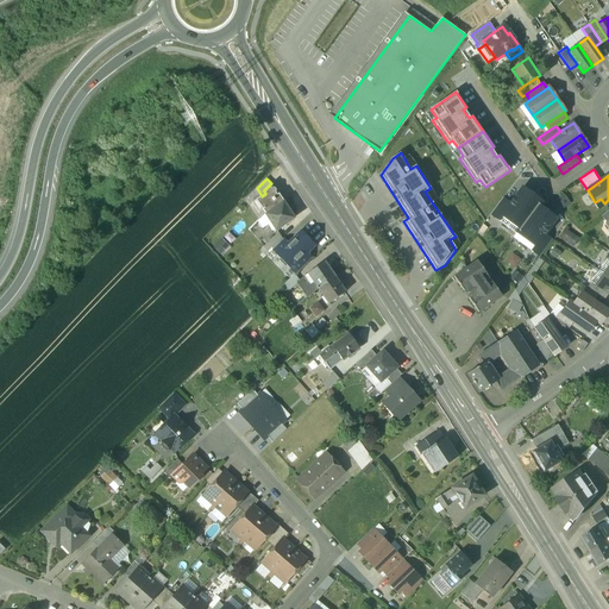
[(271,188),(270,184),(264,190),(265,194),(262,196),(255,200),(261,209),(263,207),(267,214),(283,202),(284,202),(278,194),(277,195),(276,193),(276,192),(276,190),(276,189),(275,188),(274,188),(272,188),(271,188)]
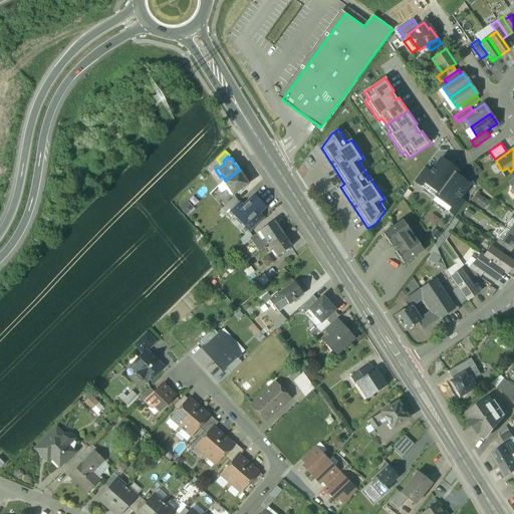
[(431,172),(426,180),(440,191),(441,191),(454,173),(454,174),(456,170),(441,159),(431,172)]
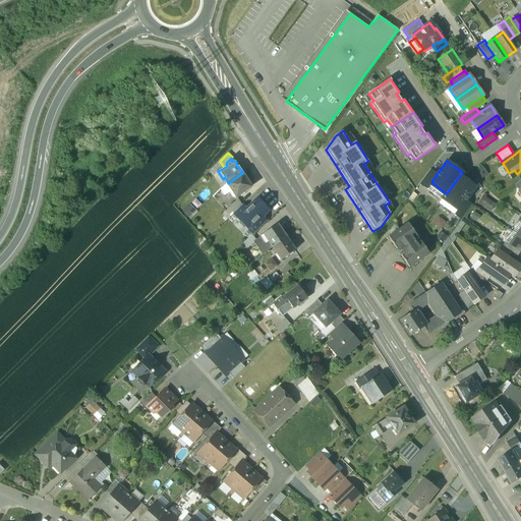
[(430,169),(419,183),(426,189),(431,182),(437,174),(430,169)]
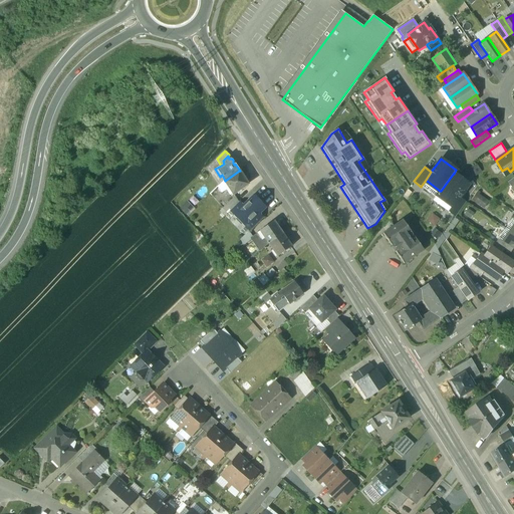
[(225,181),(224,181),(226,184),(233,195),(247,184),(239,171),(225,181)]
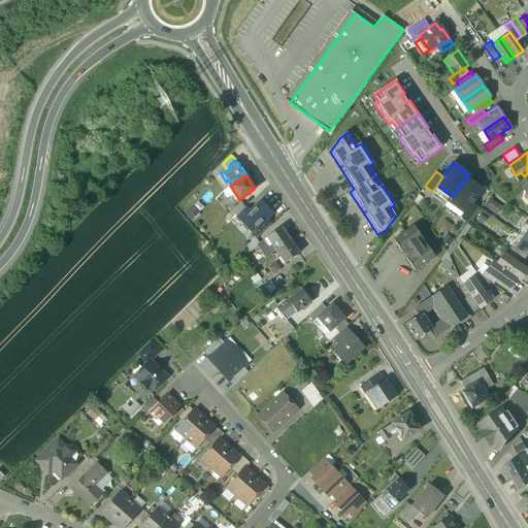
[(466,177),(453,196),(452,196),(450,199),(465,210),(471,202),(482,189),(466,178),(466,177)]
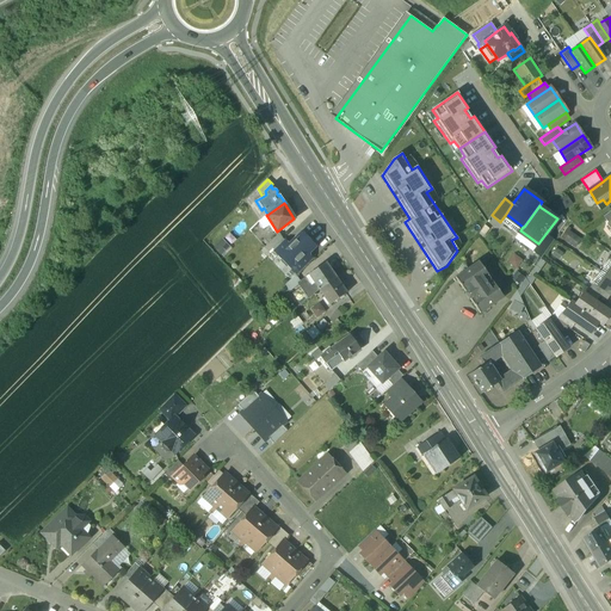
[(575,247),(581,239),(568,229),(562,238),(575,247)]
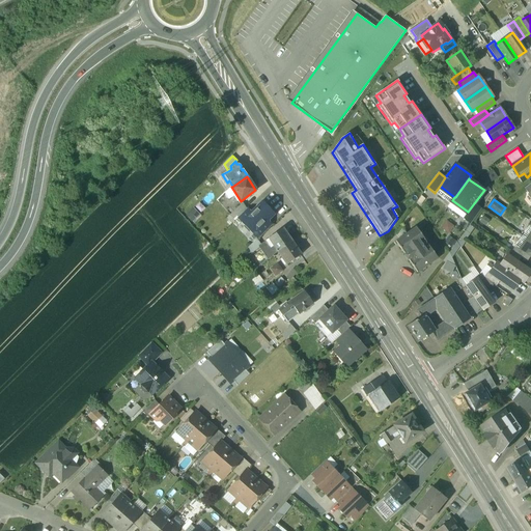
[(251,214),(242,222),(253,233),(267,221),(273,216),(273,213),(263,203),(260,203),(251,214)]
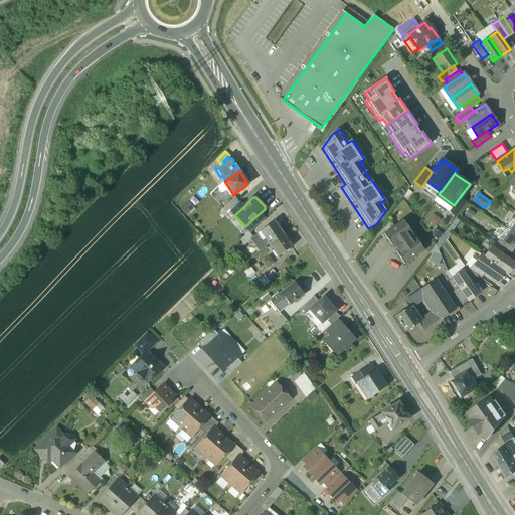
[(460,197),(454,205),(449,211),(457,217),(467,202),(460,197)]
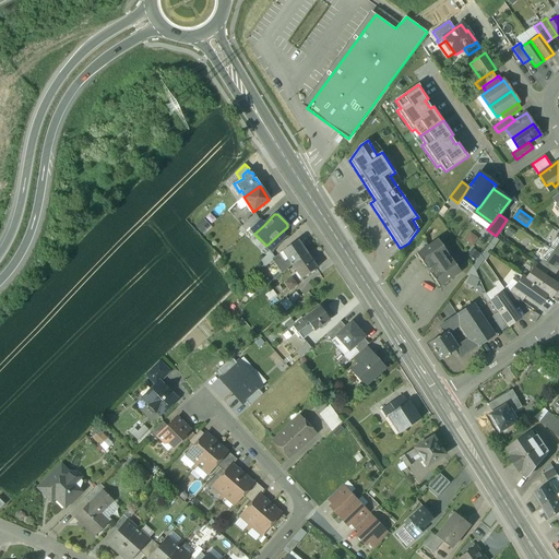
[(254,215),(240,229),(245,235),(250,229),(259,221),(254,215)]
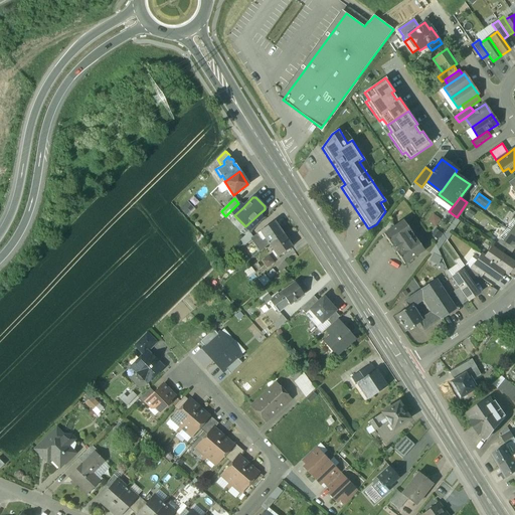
[(238,203),(230,211),(234,215),(243,207),(239,202),(238,203)]
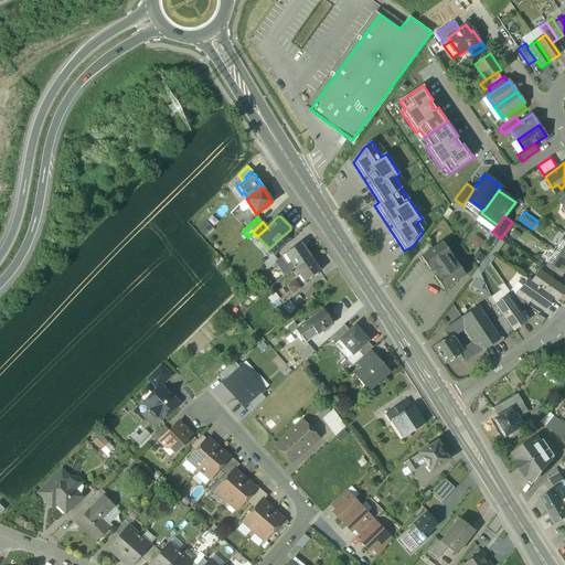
[(216,228),(210,234),(223,247),(228,242),(216,228)]
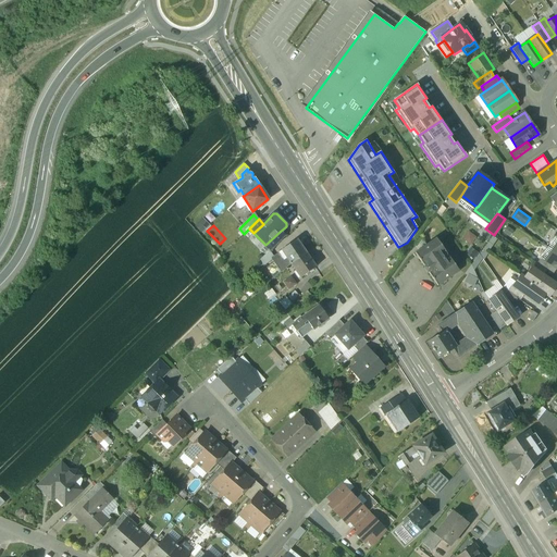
[(280,232),(265,245),(271,250),(285,236),(280,232)]
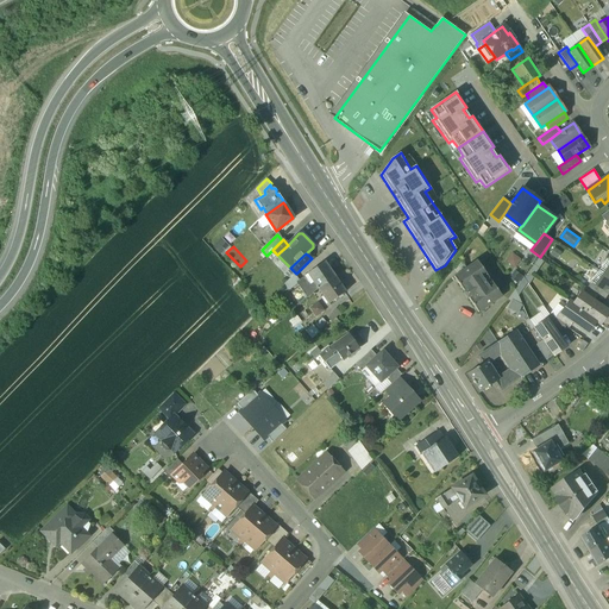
[(502,296),(477,261),(453,276),(478,313),(502,296)]
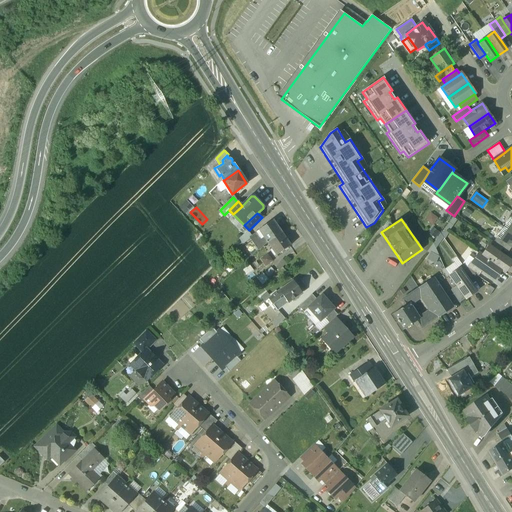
[(273,220),(259,229),(259,230),(256,232),(261,239),(264,237),(268,242),(282,233),(273,220)]
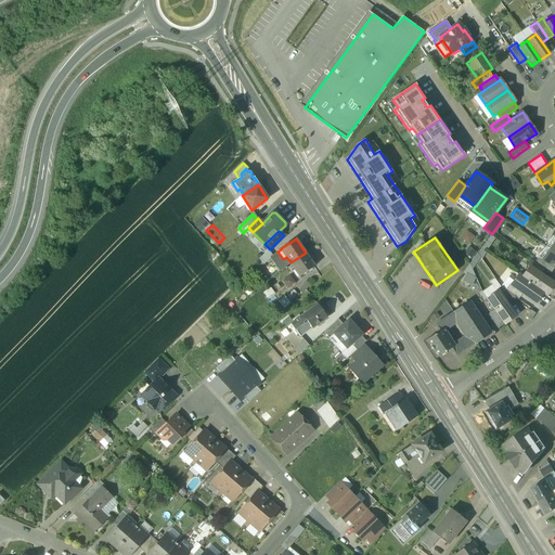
[(554,253),(551,249),(543,260),(554,269),(554,268),(554,253)]
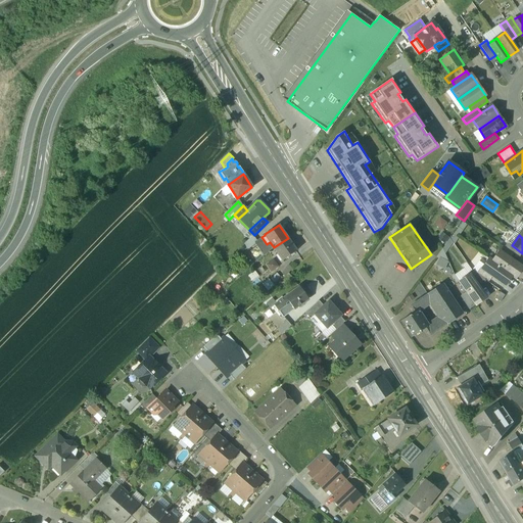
[(252,236),(244,244),(248,249),(257,242),(252,236)]
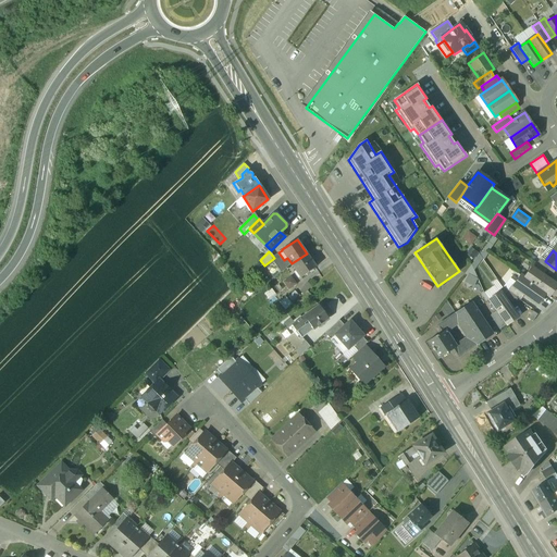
[(307,254),(292,263),(300,277),(316,267),(307,254)]
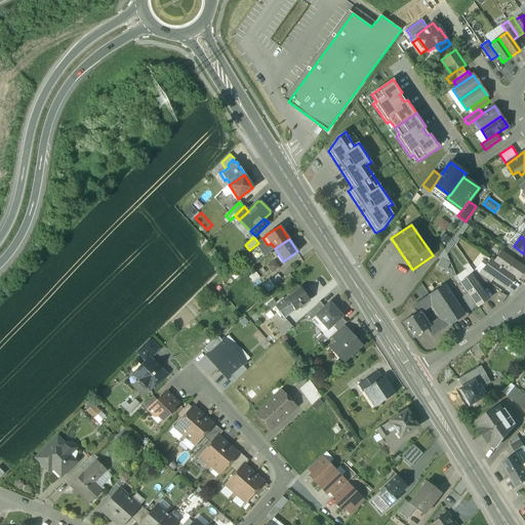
[(514,246),(510,243),(506,248),(515,254),(521,258),(524,254),(514,246)]
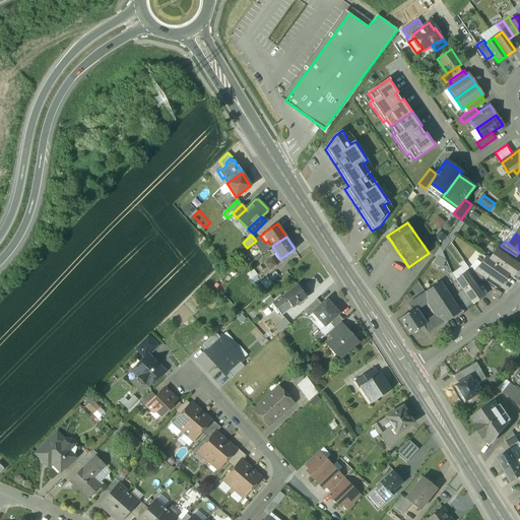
[(436,244),(429,253),(434,256),(440,247),(436,244)]
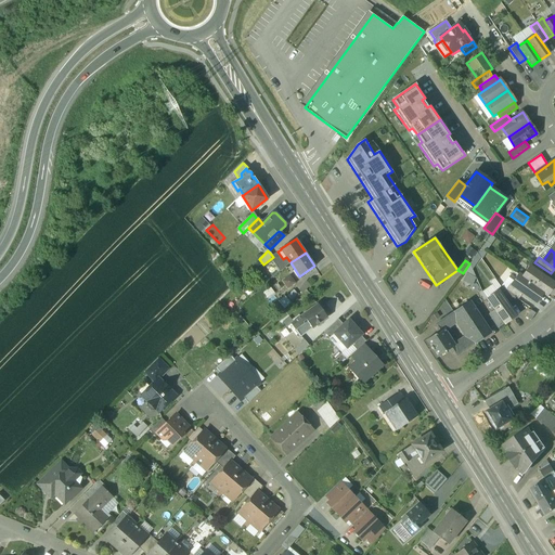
[(534,262),(532,260),(528,267),(531,269),(531,268),(541,274),(544,269),(534,262)]
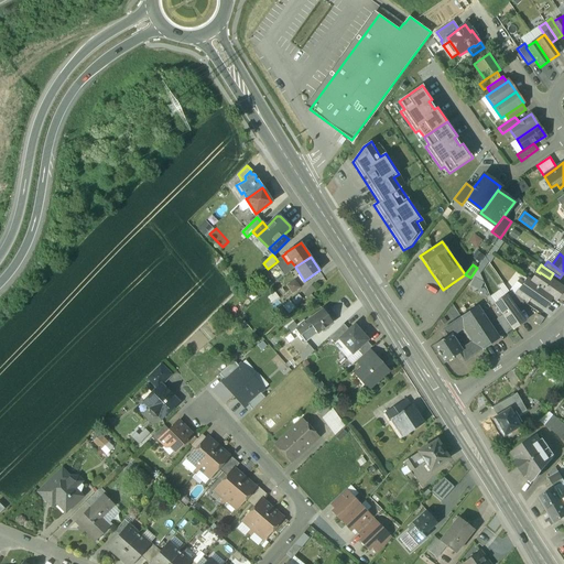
[(550,279),(540,272),(540,273),(538,277),(535,275),(531,282),(551,296),(554,300),(559,294),(559,295),(563,289),(550,279)]
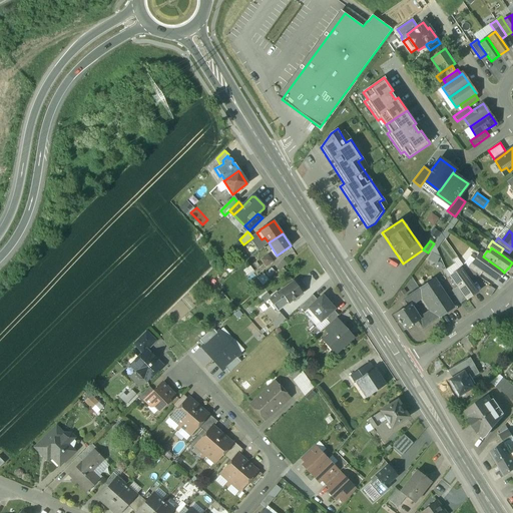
[(431,252),(428,261),(437,264),(440,255),(431,252)]
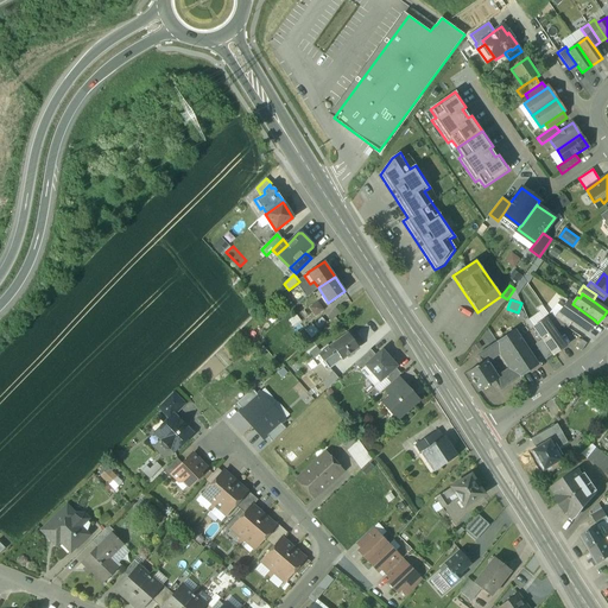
[(594,320),(572,304),(568,301),(563,309),(564,310),(562,314),(562,315),(571,322),(587,331),(591,325),(590,324),(594,320)]
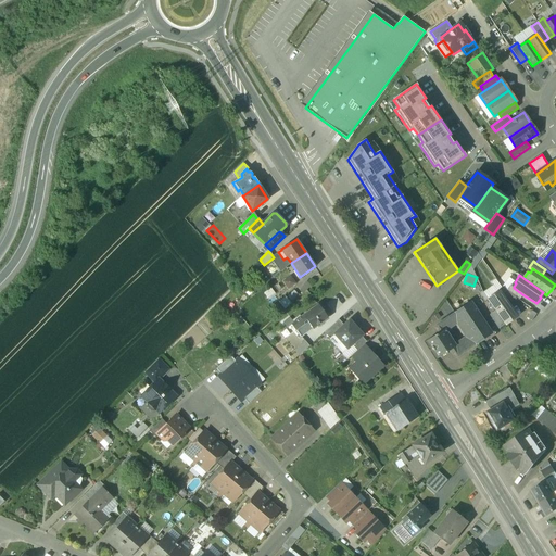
[(292,276),(283,280),(288,289),(297,285),(292,276)]
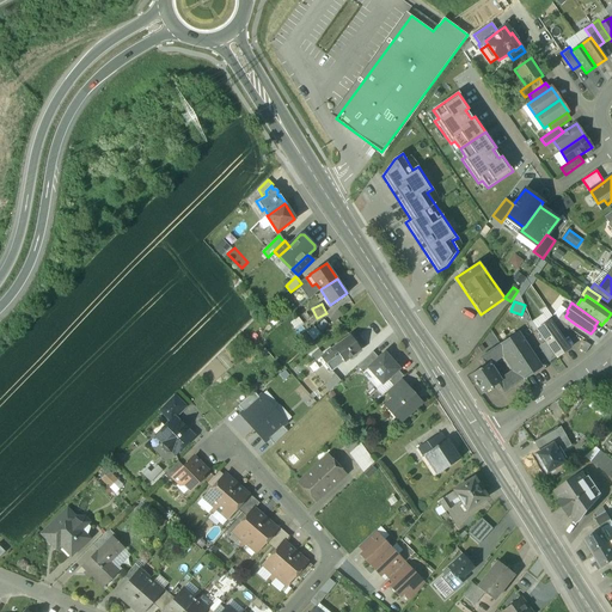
[(575,324),(565,317),(565,316),(562,313),(558,319),(568,326),(567,326),(571,330),(575,324)]
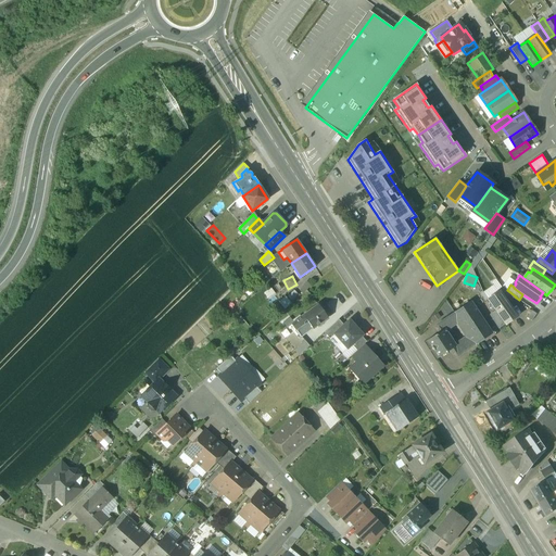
[(507,290),(503,288),(497,291),(500,294),(501,293),(507,303),(515,297),(516,297),(507,290)]
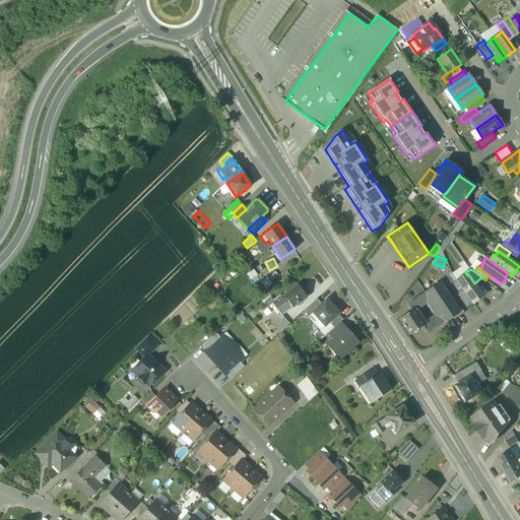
[(275,272),(267,278),(271,282),(279,276),(275,272)]
